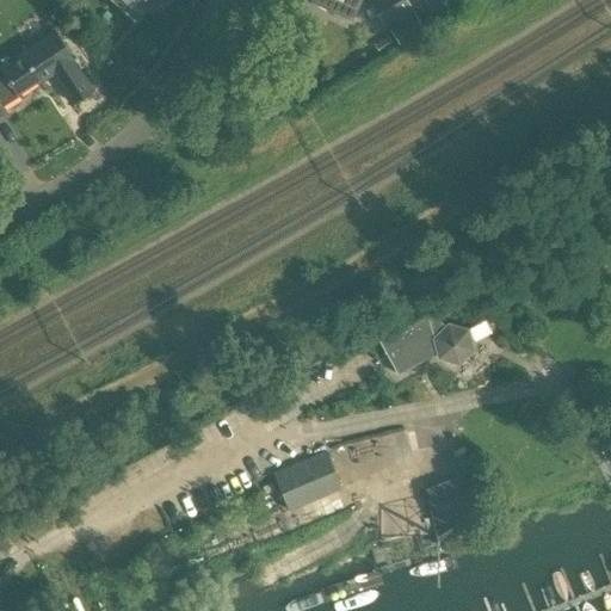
[(115,0),(136,19),(152,0),(115,0)]
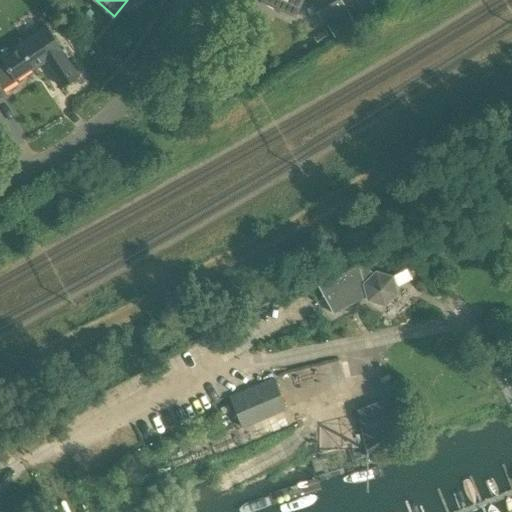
[(260,0),(260,1),(278,9),(281,0),(298,7),(301,0),(260,0)]
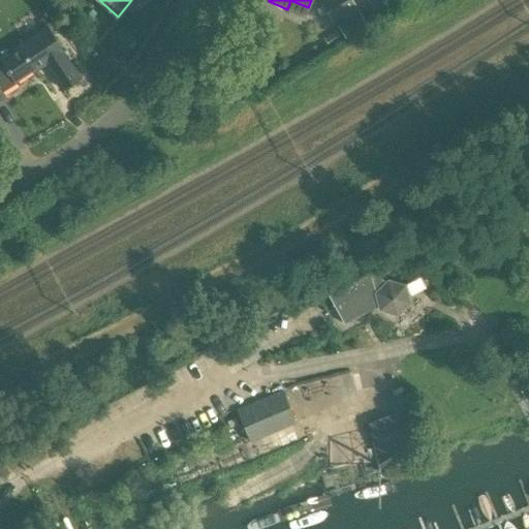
[(321,0),(319,2),(331,22),(334,20),(337,25),(346,39),(368,26),(359,11),(358,12),(354,7),(356,6),(352,0),(321,0)]
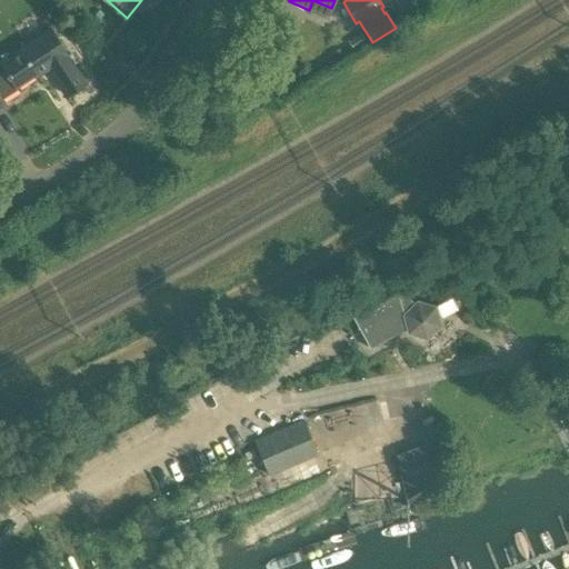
[(0,107),(5,105),(1,100),(17,90),(15,87),(33,73),(36,77),(49,69),(68,97),(87,85),(68,56),(69,56),(51,28),(0,61),(0,65),(3,71),(0,72),(0,107)]
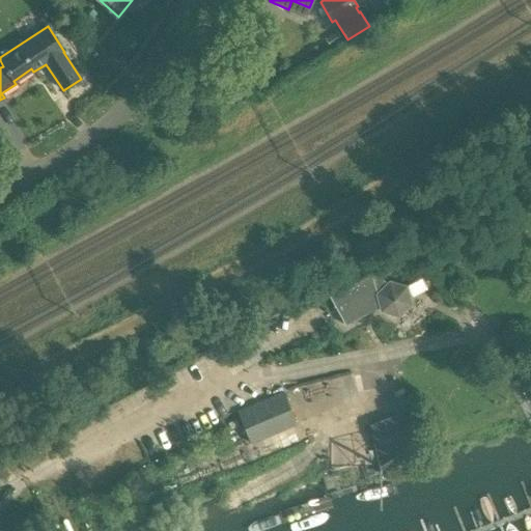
[(380,307),(381,306),(382,310),(391,313),(397,315),(409,304),(408,299),(406,288),(421,280),(420,279),(403,287),(400,286),(384,281),(378,270),(329,296),(344,325),(344,326),(380,307)]
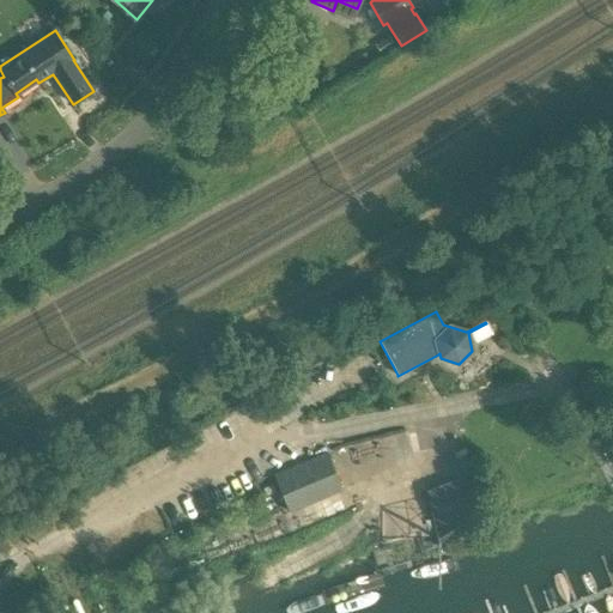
[(326,451),(309,459),(272,474),(286,510),(340,489),(326,451)]
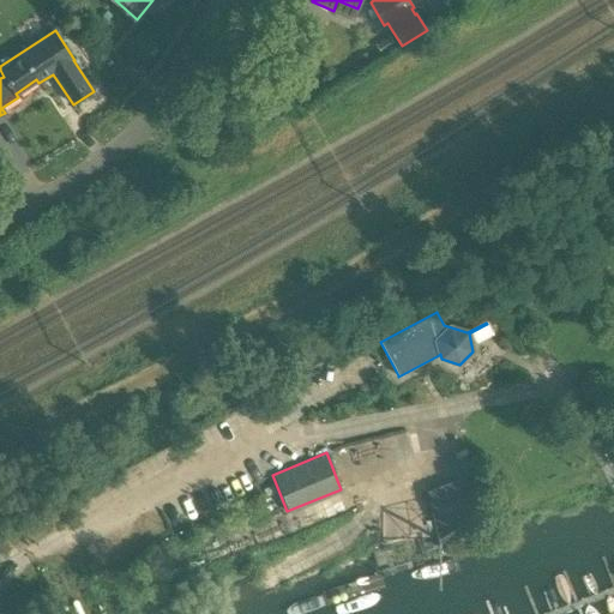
[(486,509),(471,476),(427,495),(441,529),(486,509)]
